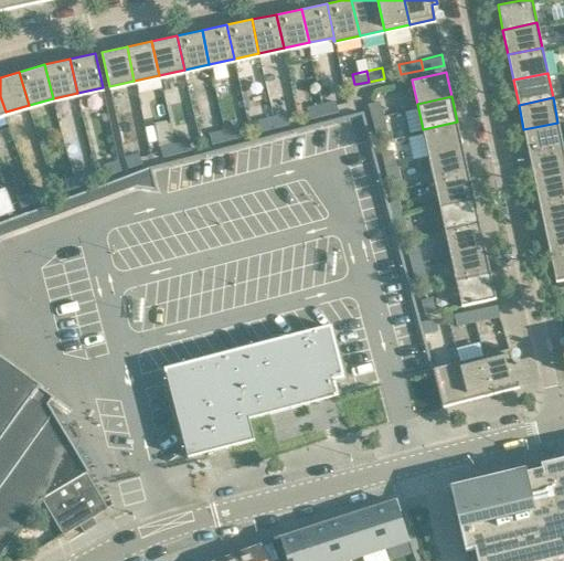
[(334,98),(320,102),(323,112),(338,108),(334,98)]
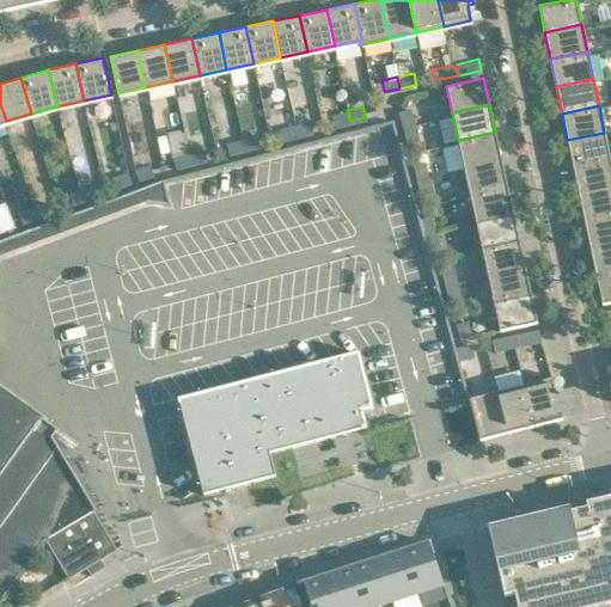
[(398,109),(402,124),(413,122),(409,106),(398,109)]
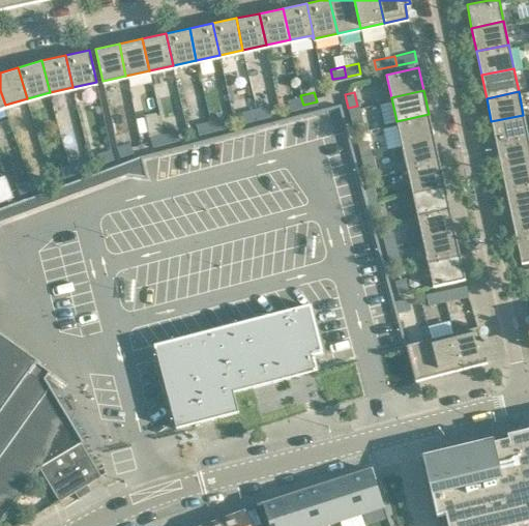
[(303,105),(300,95),(287,98),(290,109),(303,105)]
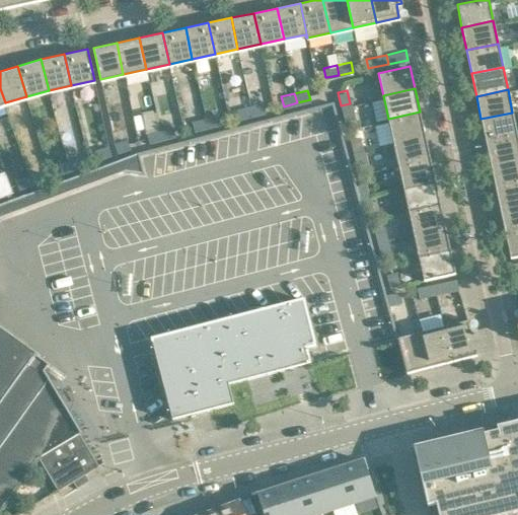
[(263,101),(249,104),(251,115),(265,112),(263,101)]
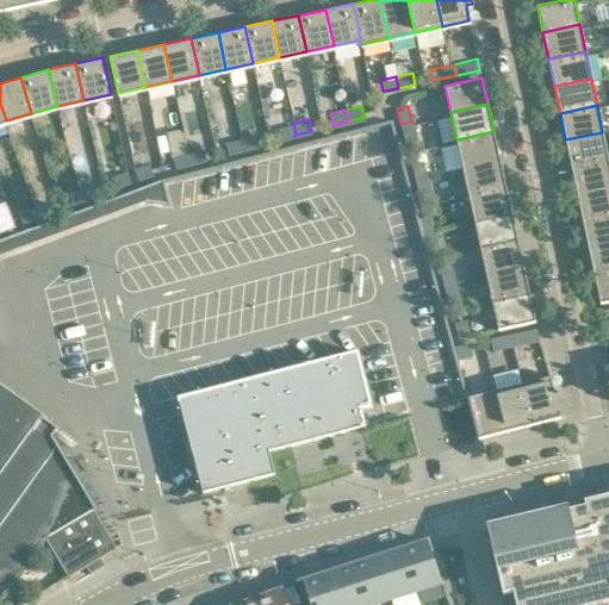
[(416,137),(411,122),(401,124),(405,139),(416,137)]
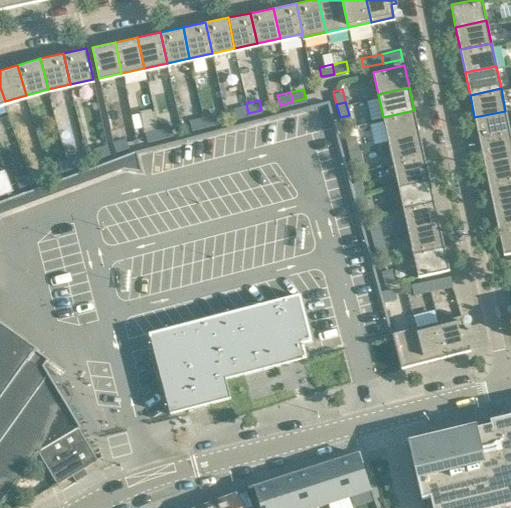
[(248,113),(246,103),(233,107),(235,116),(248,113)]
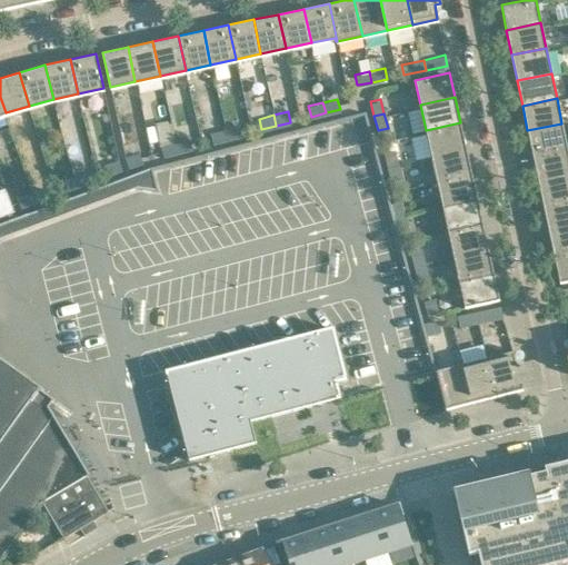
[(166,116),(152,119),(157,138),(169,135),(166,116)]
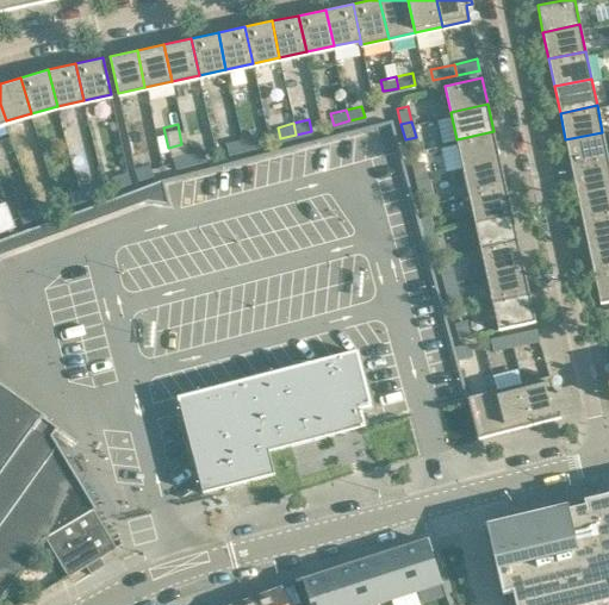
[(493,131),(457,139),(463,166),(499,157),(493,131)]
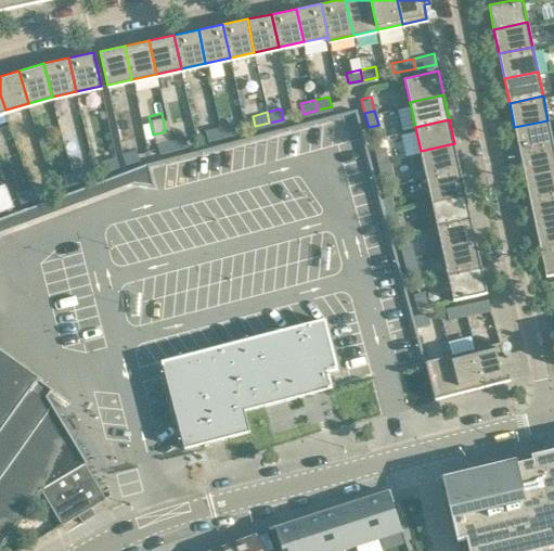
[(514,127),(519,152),(553,144),(548,120),(514,127)]
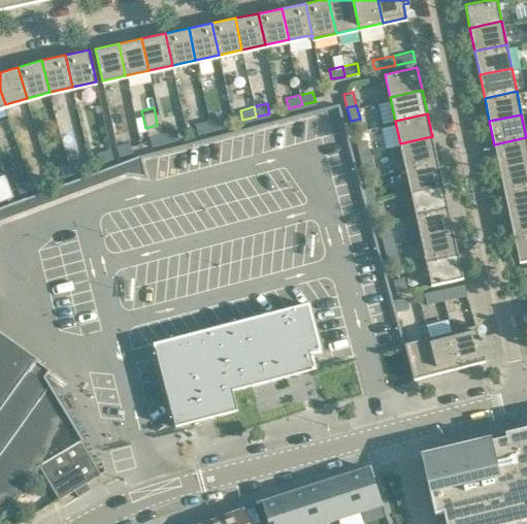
[(222,116),(207,119),(210,128),(224,125),(222,116)]
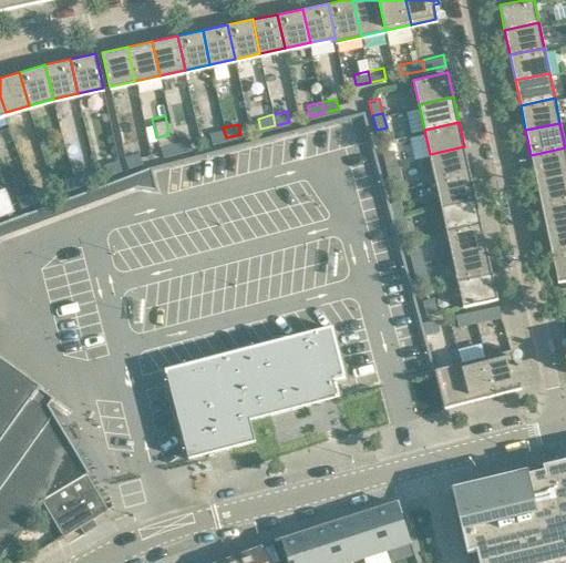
[(226,137),(223,128),(208,131),(212,142),(226,137)]
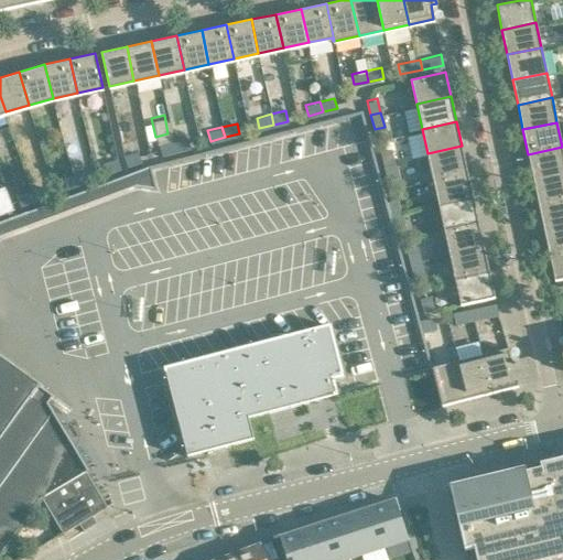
[(187,136),(173,139),(176,150),(191,146),(187,136)]
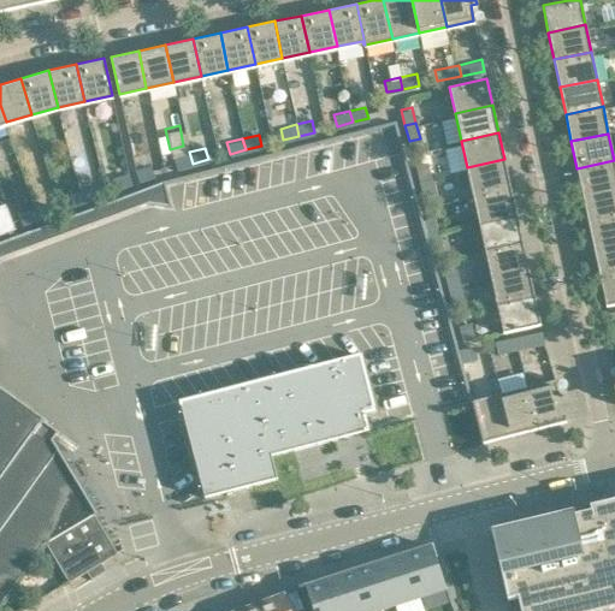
[(193,164),(189,152),(173,156),(176,167),(193,164)]
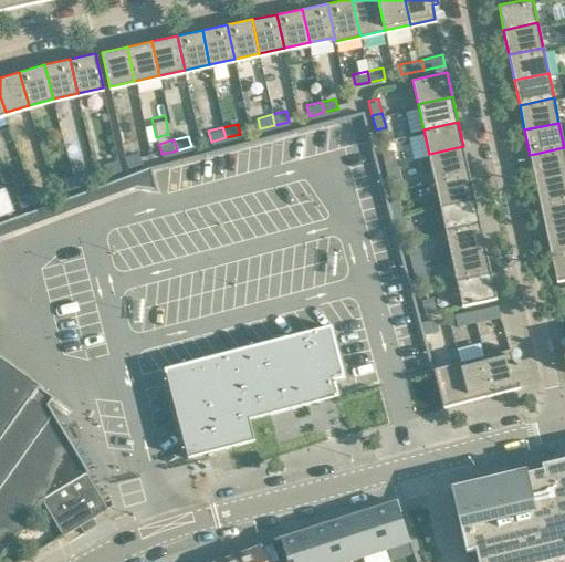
[(468,172),(463,146),(429,154),(435,179),(468,172)]
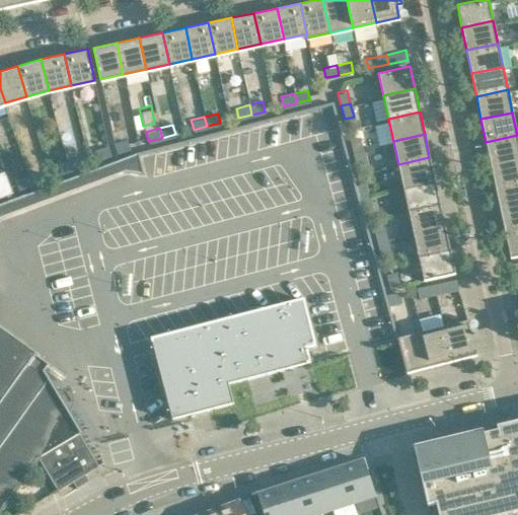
[(350,137),(353,150),(362,148),(359,135),(350,137)]
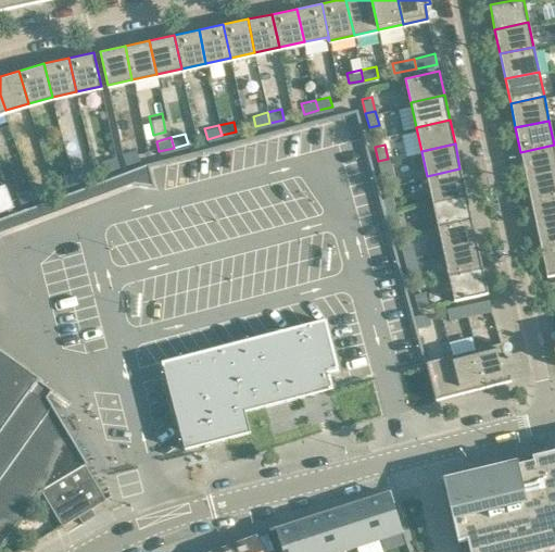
[(554,149),(554,145),(520,152),(526,176),(554,170),(554,149)]
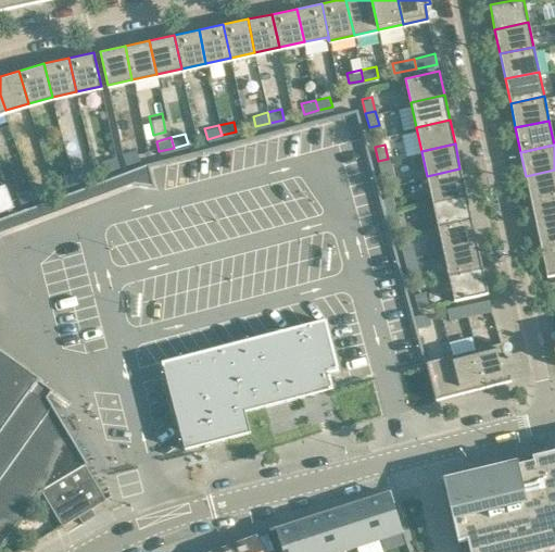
[(139,158),(136,148),(122,152),(125,162),(139,158)]
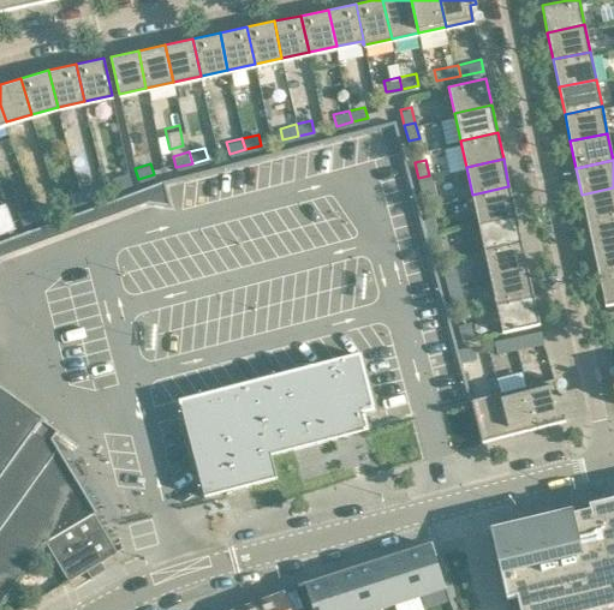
[(113,177),(117,187),(132,181),(127,171),(113,177)]
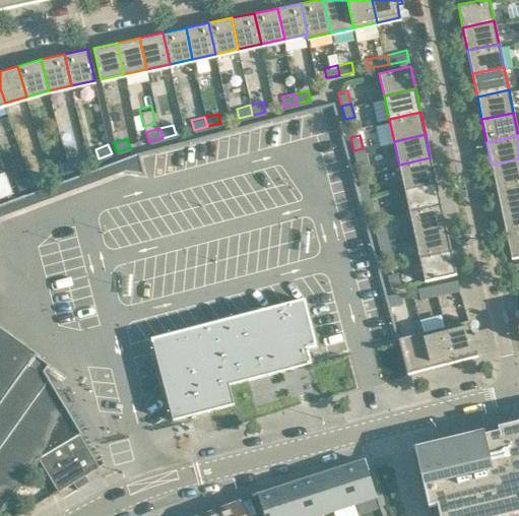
[(367,162),(363,148),(353,150),(358,164),(367,162)]
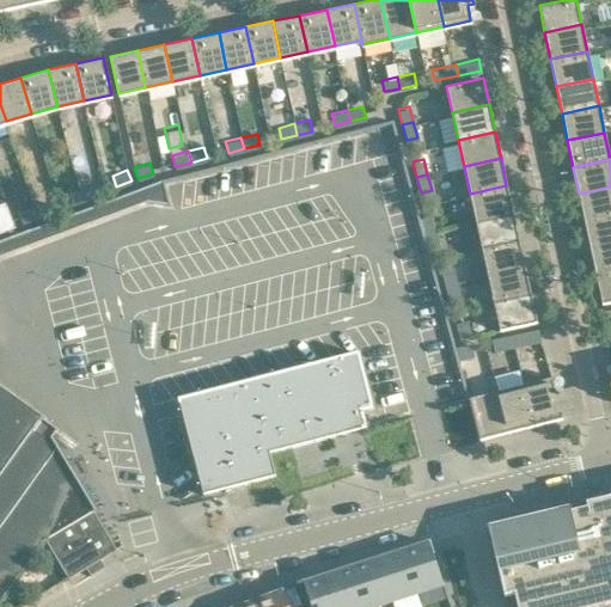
[(379,184),(416,310),(440,302),(403,177),(379,184)]
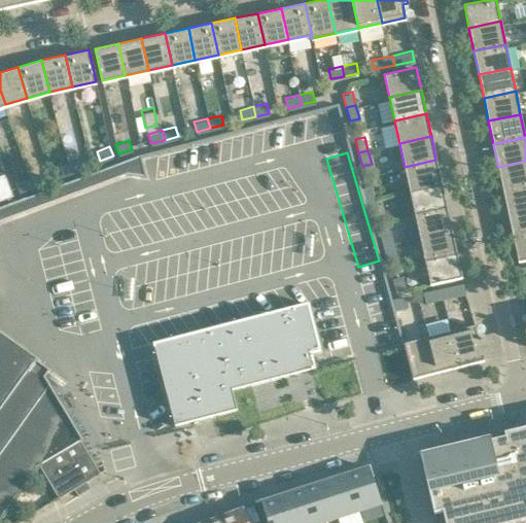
[(80,158),(67,163),(70,172),(83,167),(80,158)]
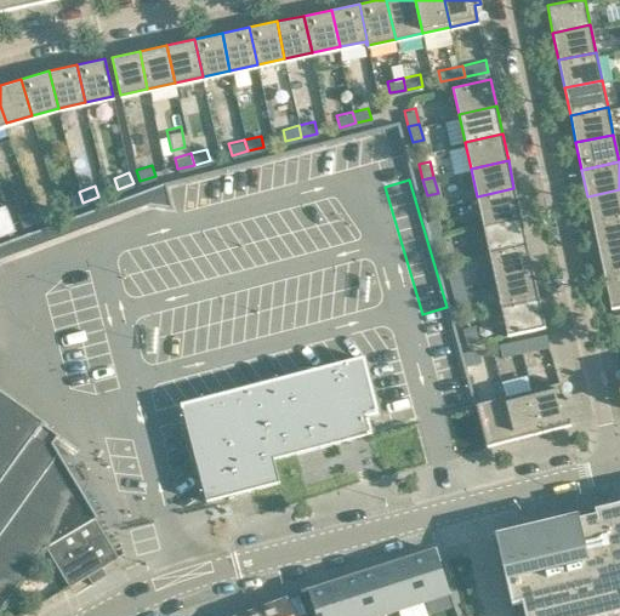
[(513,188),(477,197),(483,223),(519,216),(513,188)]
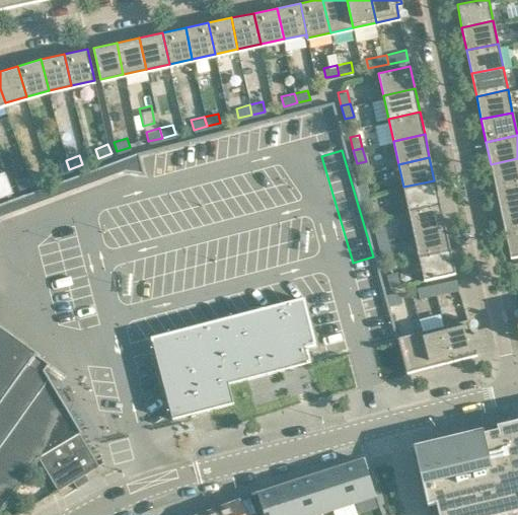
[(517,158),(491,164),(496,188),(517,182),(517,158)]
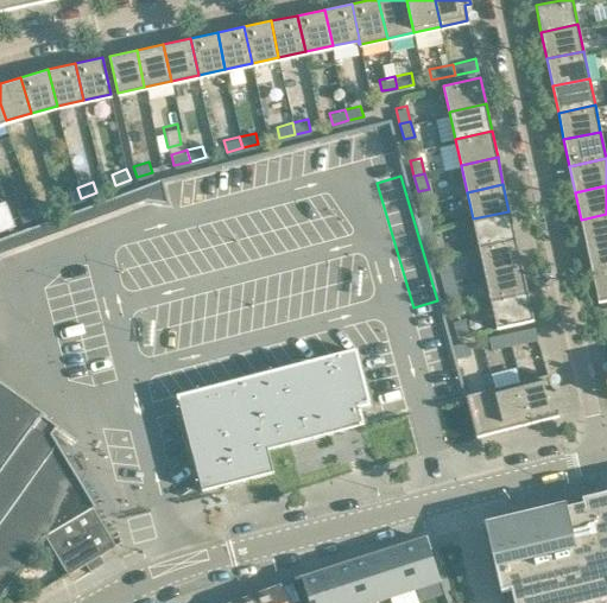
[(81,198),(77,188),(62,192),(67,203),(81,198)]
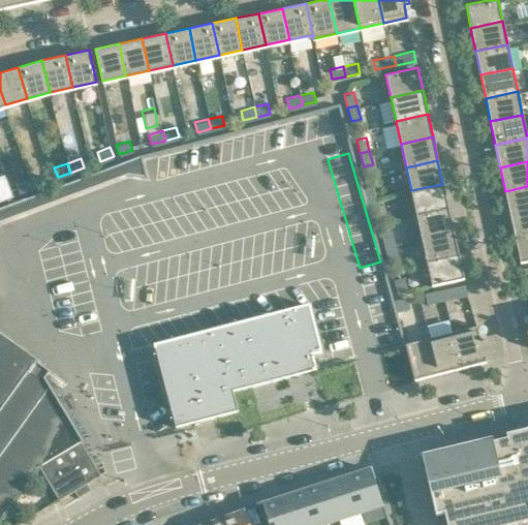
[(4,173),(0,175),(0,198),(12,194),(4,173)]
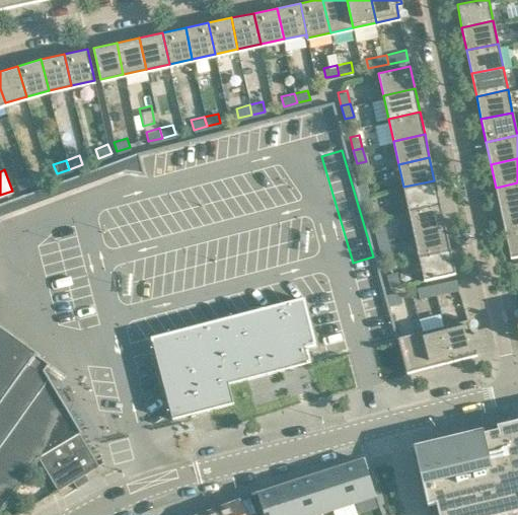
[(41,169),(27,174),(31,184),(44,178),(41,169)]
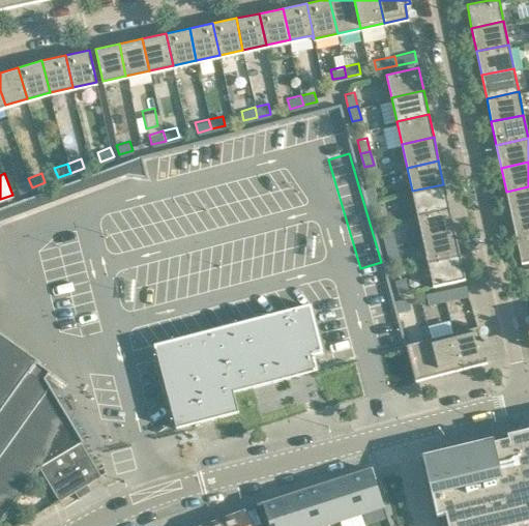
[(32,187),(28,178),(16,182),(19,192),(32,187)]
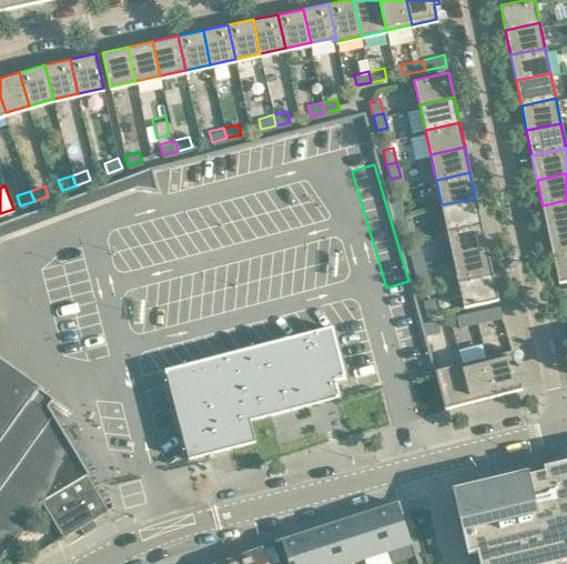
[(481,222),(475,198),(442,204),(447,230),(481,222)]
